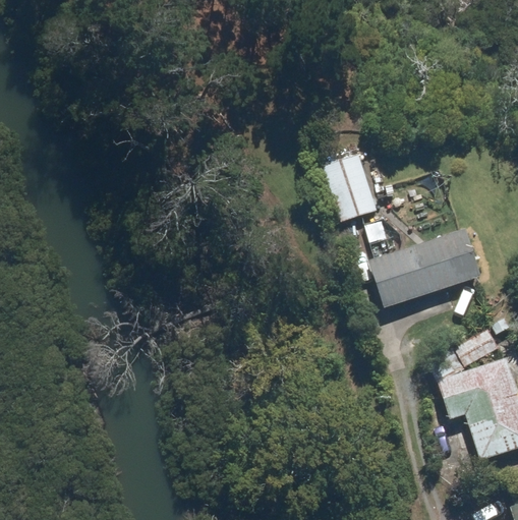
[(376,210),(358,154),(324,164),(341,220),(376,210)]
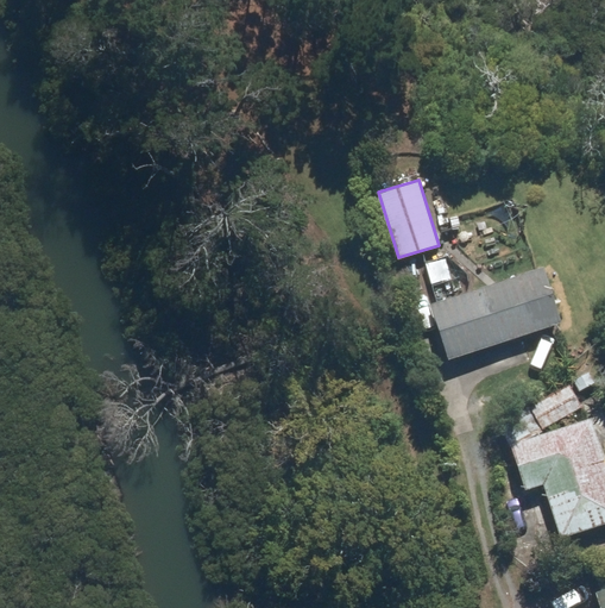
[(548,268),(433,304),(449,361),(566,325),(548,268)]
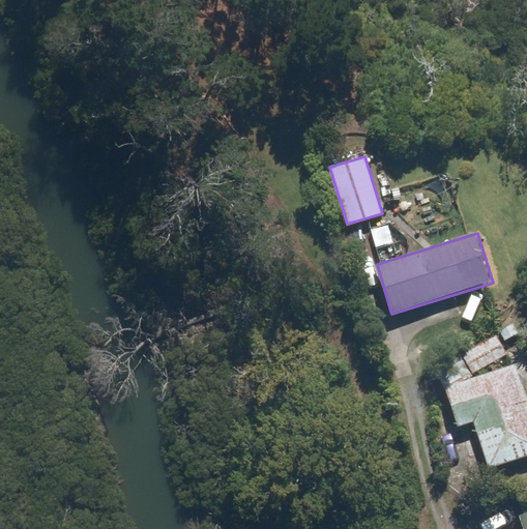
[(505,354),(495,335),(461,356),(471,374),(505,354)]
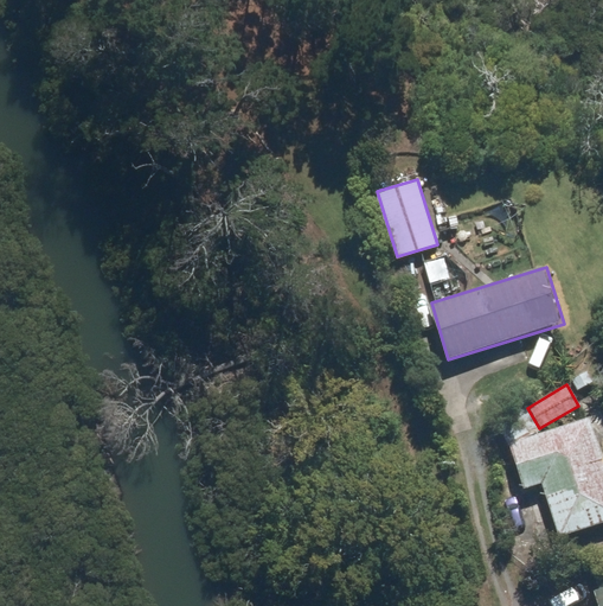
[(510,441),(523,488),(541,483),(558,535),(602,521),(602,457),(591,416),(510,441)]
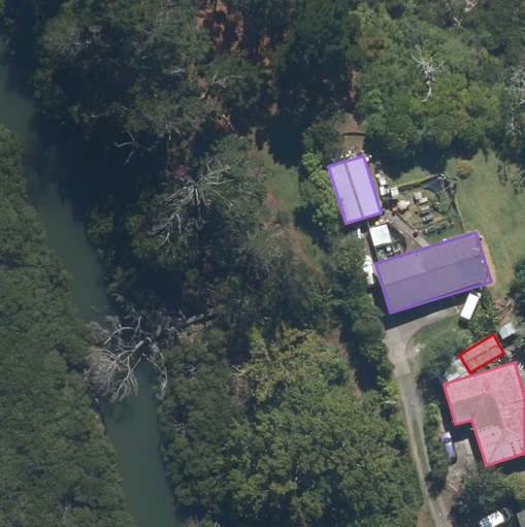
[(524,526),(524,487),(510,493),(520,526),(524,526)]
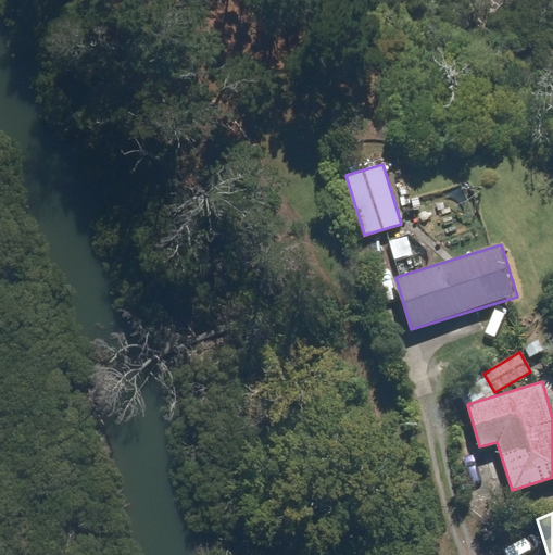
All buildings are outlined.
